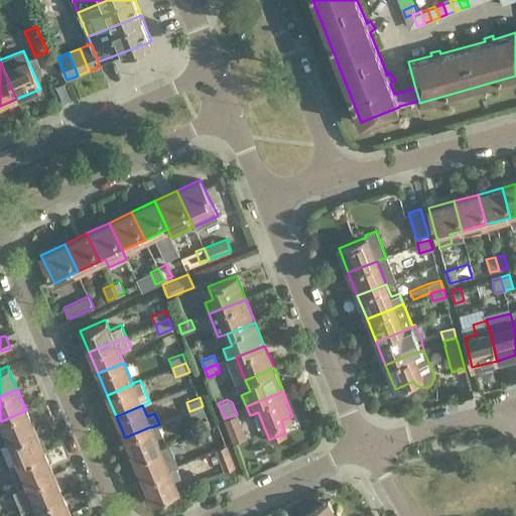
[(203,406),(189,411),(192,420),(207,415),(203,406)]
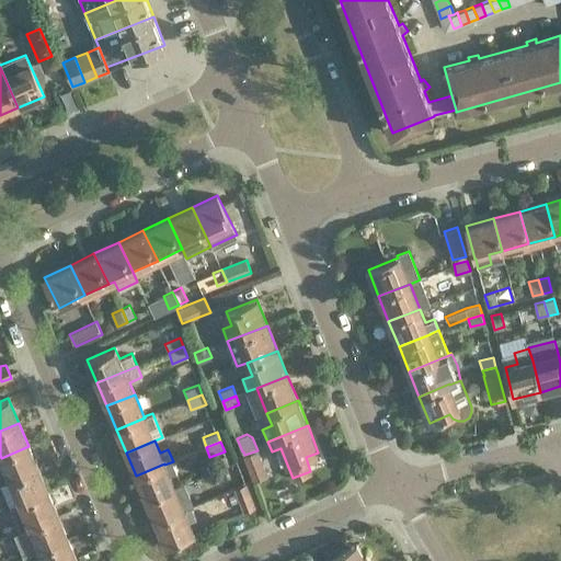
[(38,469),(29,446),(1,458),(11,481),(38,469)]
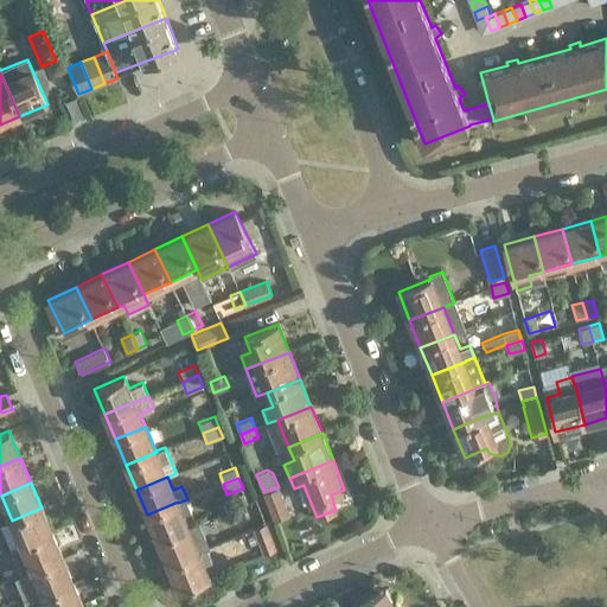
[(279,487),(264,492),(263,492),(274,522),(291,515),(280,486),(279,487)]
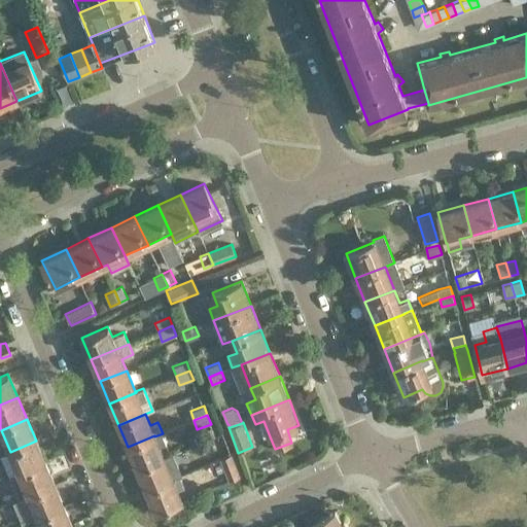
[(154,435),(128,447),(137,468),(164,457),(154,436),(154,435)]
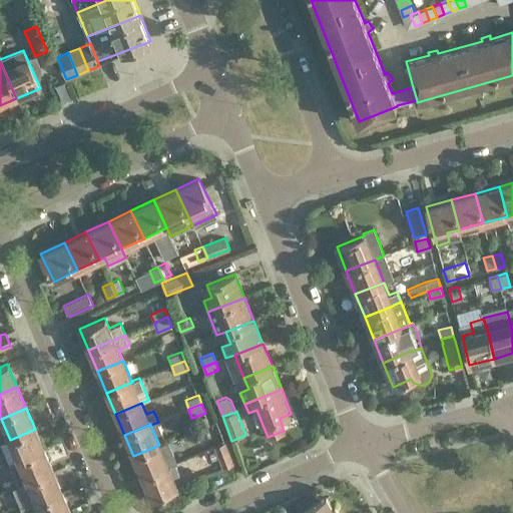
[(35,429),(10,440),(19,461),(44,450),(35,429)]
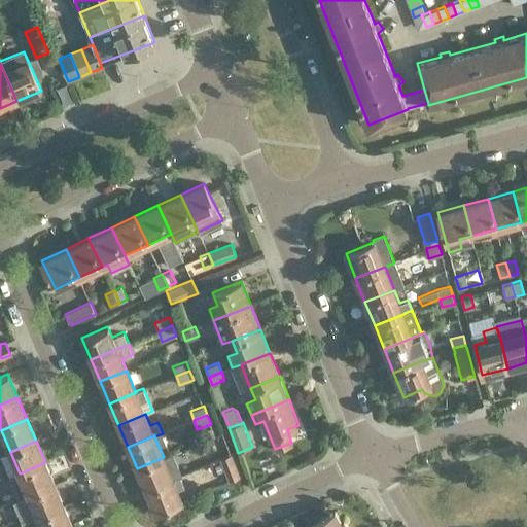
[(240,478),(231,454),(221,458),(230,481),(240,478)]
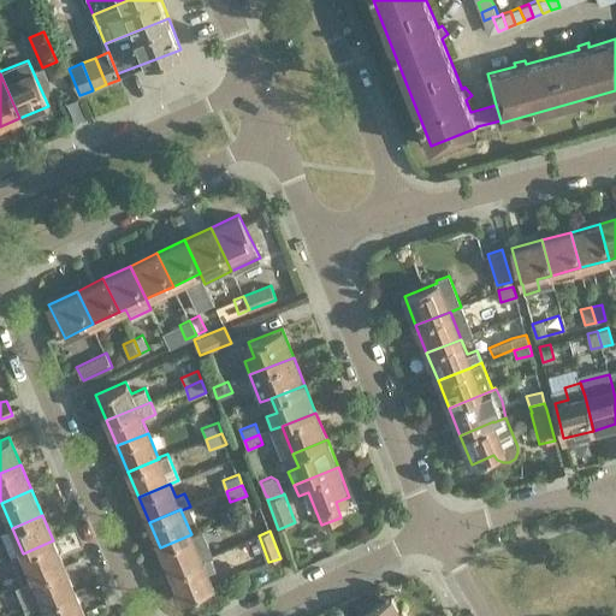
[(202,560),(191,534),(160,548),(171,573),(202,560)]
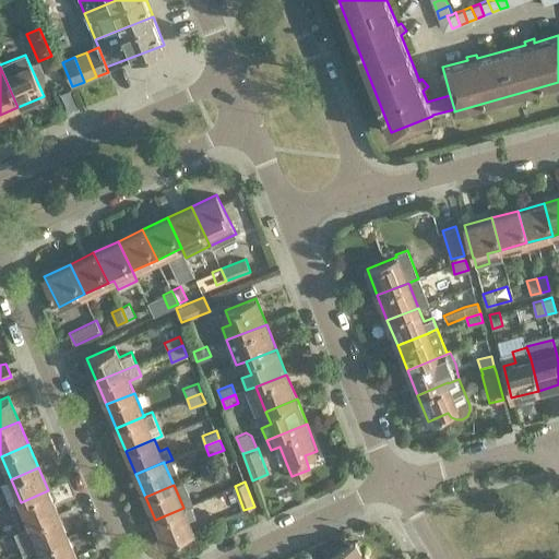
[(24,528),(58,513),(48,490),(21,502),(27,516),(19,520),(23,528),(24,528)]
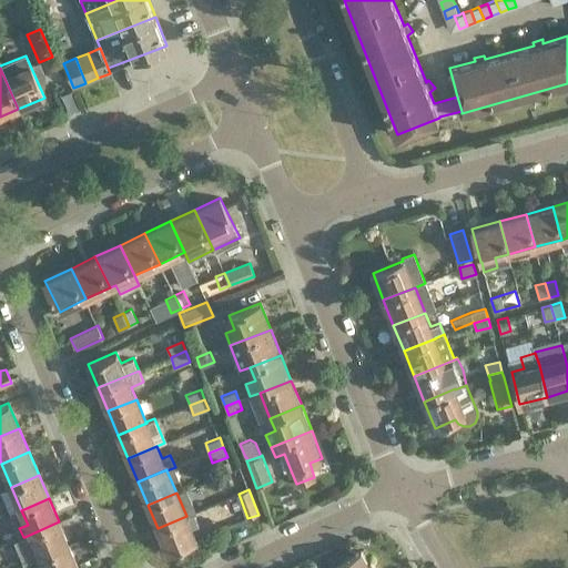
[(169,553),(196,540),(191,527),(199,524),(194,513),(186,516),(158,528),(169,553)]
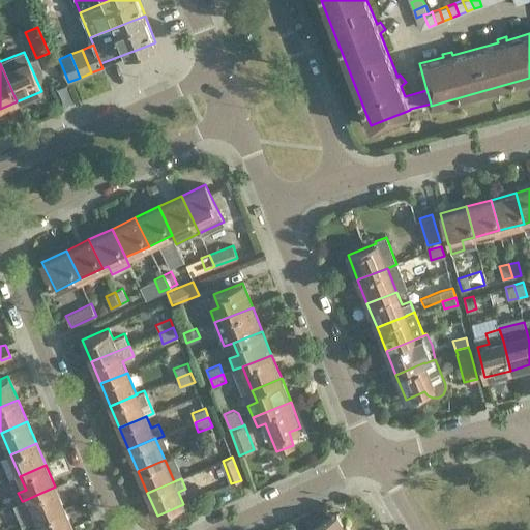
[(55,487),(23,501),(27,510),(33,508),(38,520),(64,508),(55,487)]
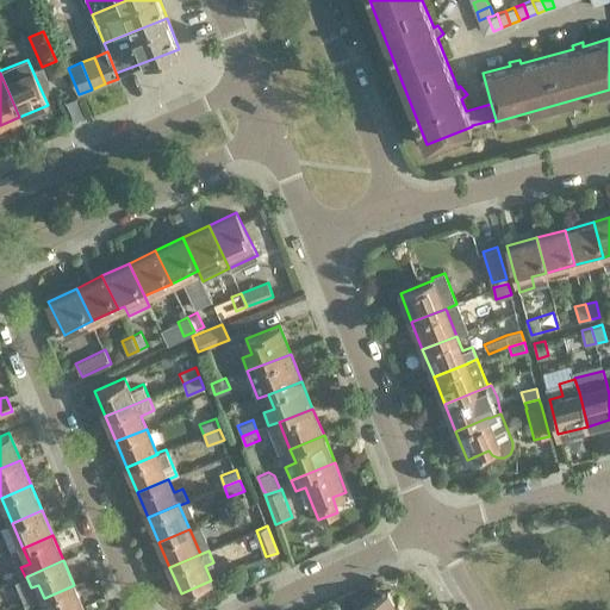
[(0,595),(2,595),(1,591),(24,582),(22,578),(0,586),(0,595)]
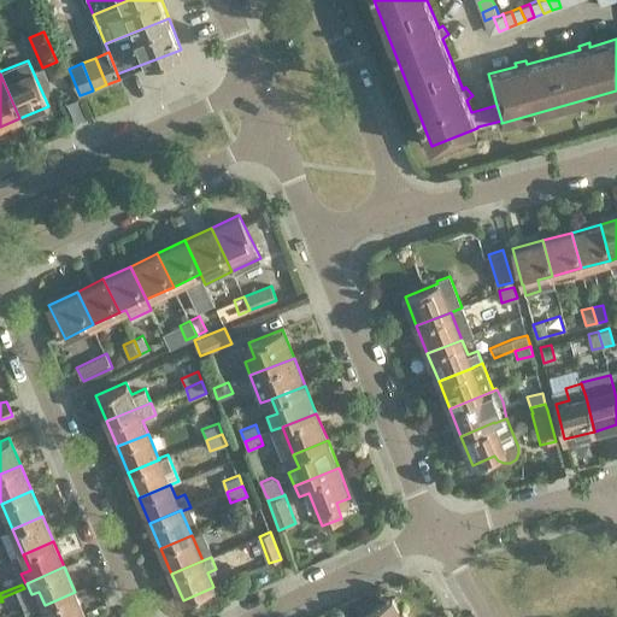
[(75,592),(45,605),(50,616),(86,616),(75,592)]
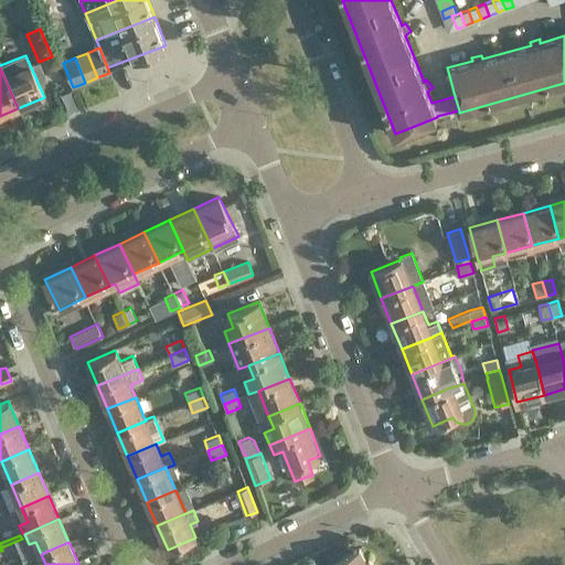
[(365,560),(359,548),(333,563),(334,564),(372,564),(369,558),(365,560)]
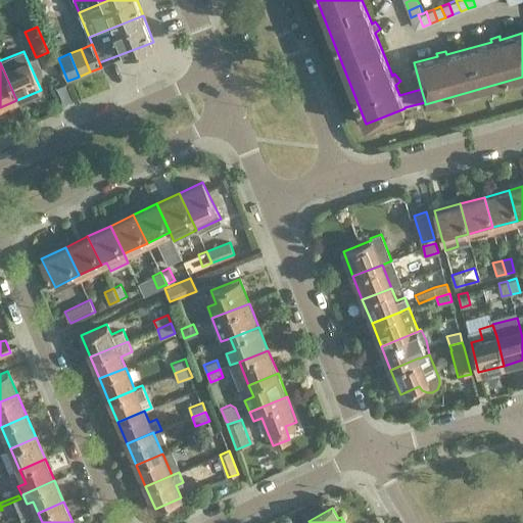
[(2,510),(0,510),(0,522),(9,522),(4,510),(2,510)]
